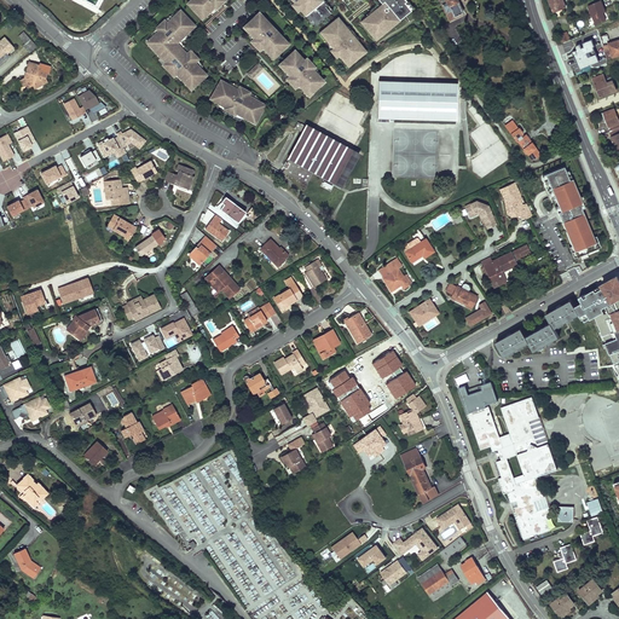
[(220,3),(221,0),(191,0),(190,1),(196,9),(194,10),(201,17),(207,10),(209,12),(214,7),(217,10),(223,4),(220,3)]
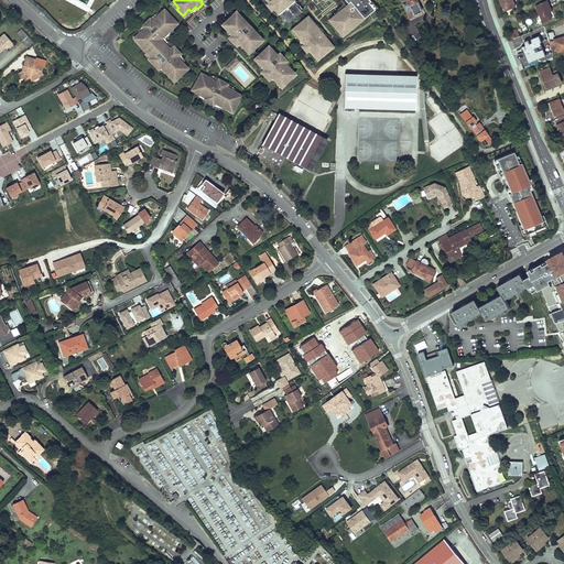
[(299,7),(293,0),(263,0),(267,3),(263,6),(271,14),(273,12),(281,23),(284,20),(288,25),(302,13),(296,8),(299,7)]
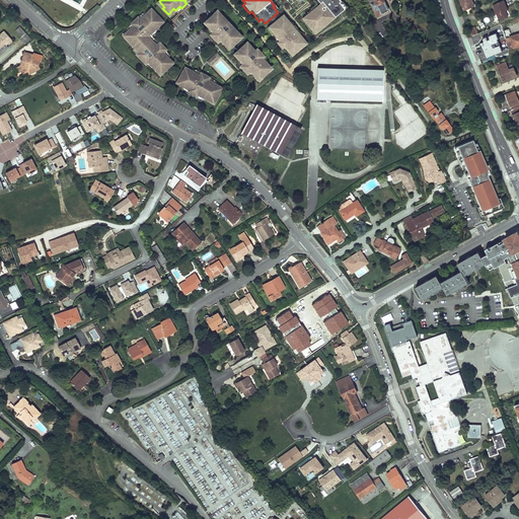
[(316,0),(319,4),(302,20),(313,34),(346,10),(337,0),(316,0)]
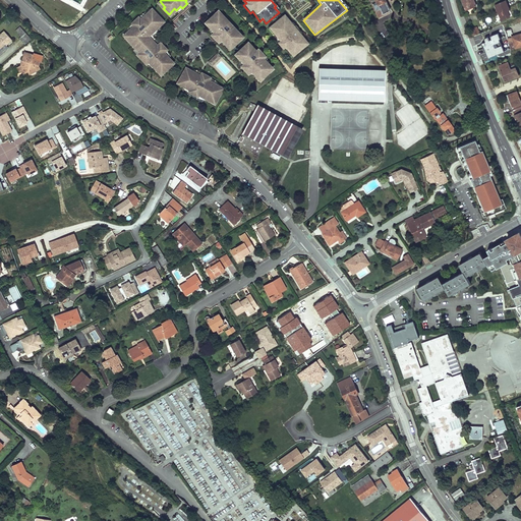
[(389,10),(388,9),(385,2),(383,0),(369,0),(377,14),(381,12),(382,14),(389,10)]
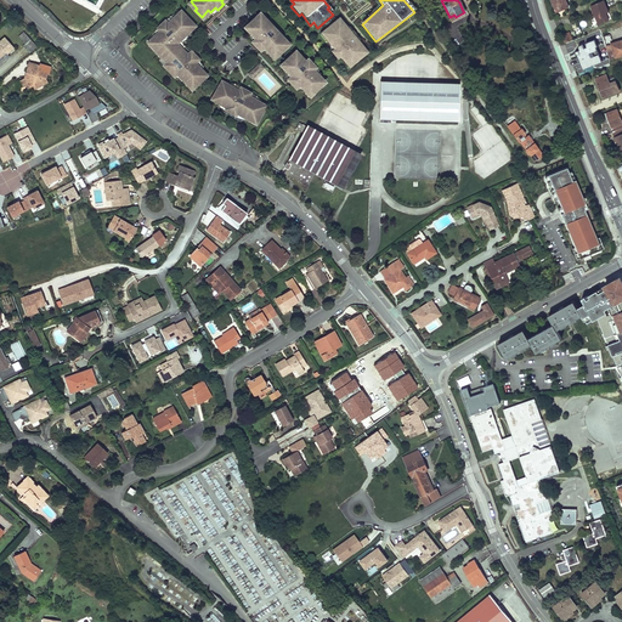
[(552,0),(557,12),(569,7),(565,0),(552,0)]
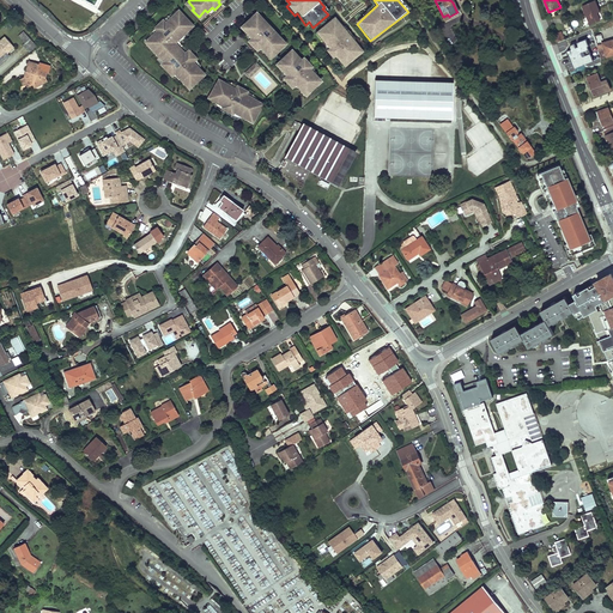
[(590,24),(600,20),(598,13),(596,11),(599,10),(595,0),(582,6),(590,24)]
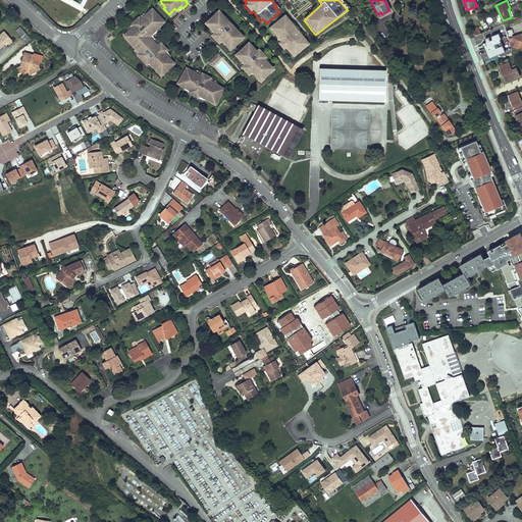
[(165,52),(158,45),(157,46),(149,37),(158,28),(157,25),(163,20),(157,13),(156,14),(151,9),(147,14),(141,19),(139,16),(132,23),(134,25),(129,30),(131,32),(129,32),(128,33),(128,34),(127,34),(127,35),(127,37),(127,38),(128,39),(128,40),(129,41),(128,41),(132,44),(140,53),(138,55),(147,64),(149,62),(155,69),(157,68),(163,74),(174,63),(164,53),(165,52)]
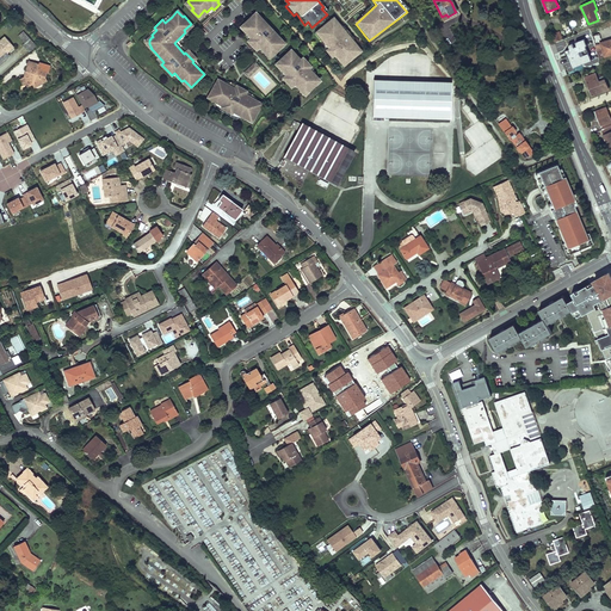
[(282,38),(272,29),(271,30),(267,26),(269,25),(259,16),(257,19),(253,14),(244,24),(250,31),(247,34),(264,50),(266,48),(273,55),(283,45),(278,41),(282,38)]
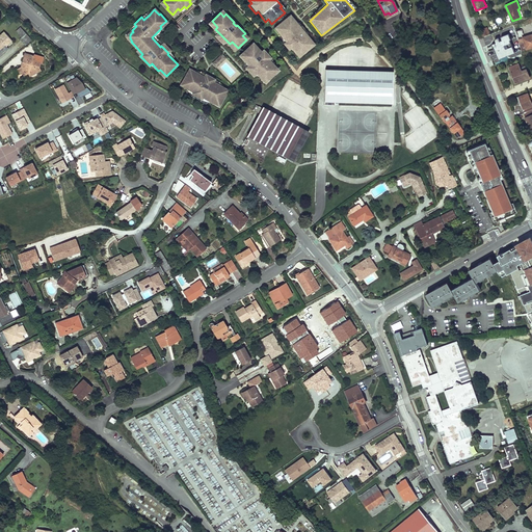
[(273,29),(299,59),(315,47),(291,17),(273,29)]
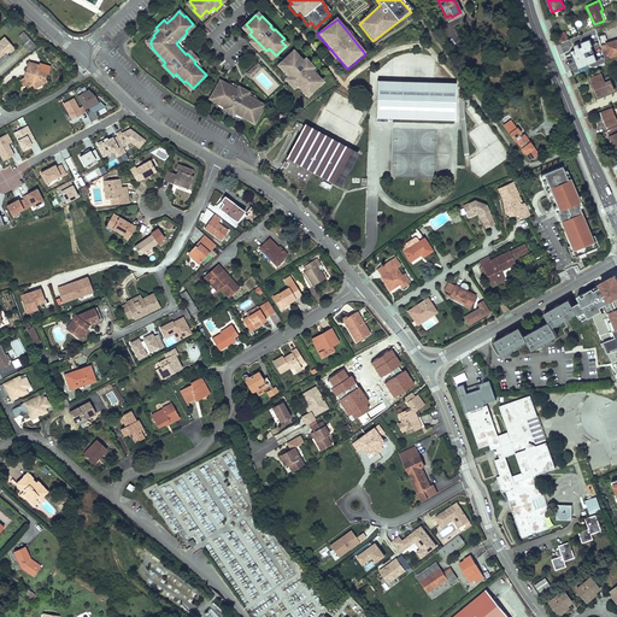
[(18,35),(25,43),(23,45),(29,53),(37,46),(23,30),(18,35)]
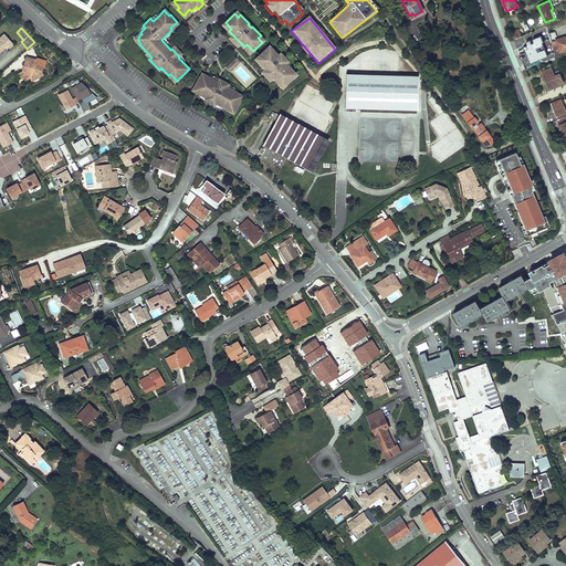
[(0,37),(0,52),(3,50),(6,48),(7,49),(12,43),(4,34),(0,37)]
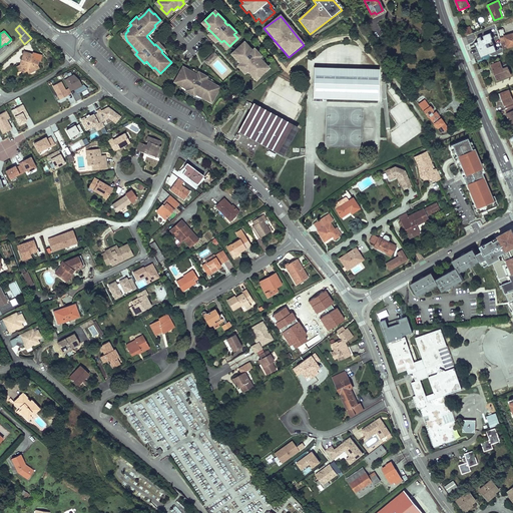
[(481,57),(496,50),(489,32),(474,39),(481,57)]
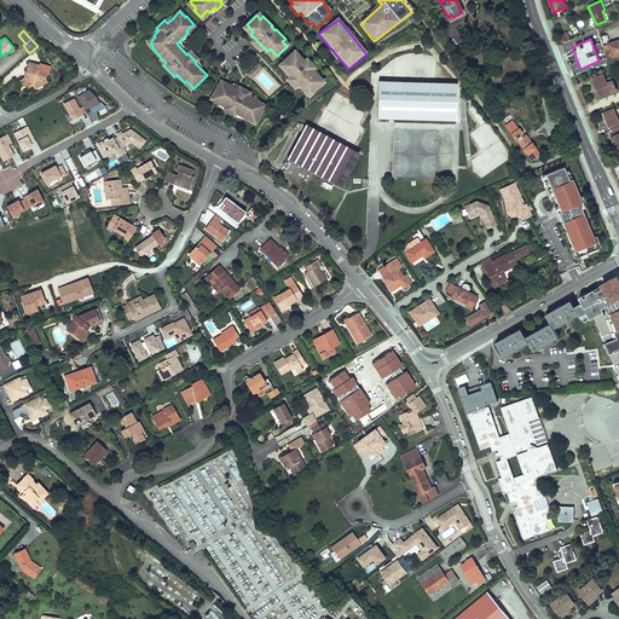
[(618,40),(609,44),(612,50),(606,52),(608,59),(618,56),(618,40)]
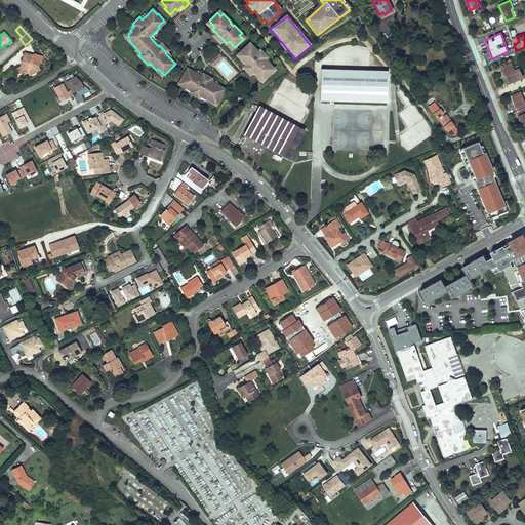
[(274,67),(261,54),(264,53),(259,48),(257,50),(250,42),(244,48),(243,47),(238,52),(242,57),(241,58),(256,75),(258,74),(264,78),(269,73),(268,72),(274,67)]
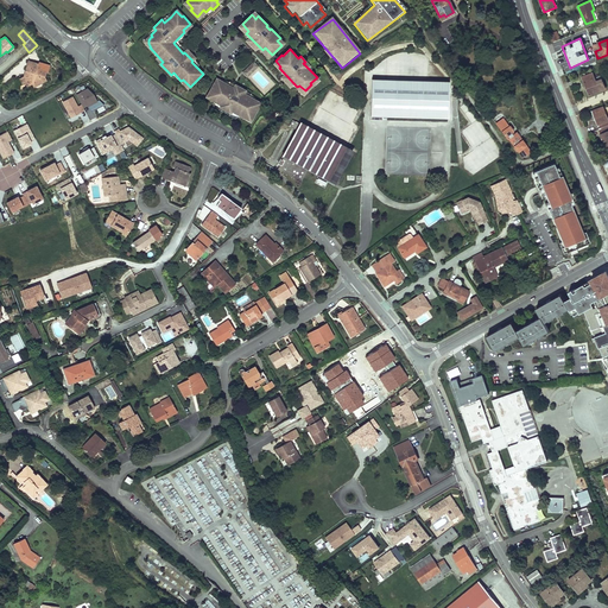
[(163,62),(153,51),(152,52),(156,59),(160,64),(163,62)]
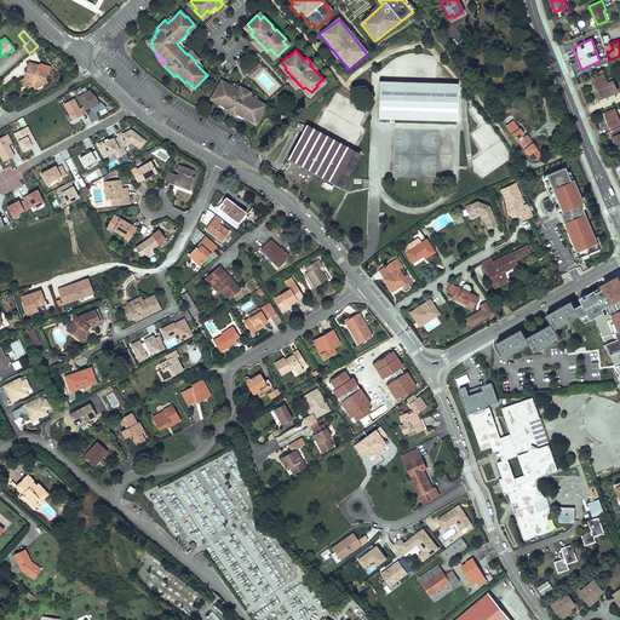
[(21,80),(23,85),(27,82),(29,87),(33,86),(34,89),(47,82),(46,78),(47,73),(38,70),(39,65),(29,62),(28,69),(32,70),(29,75),(24,78),(21,80)]
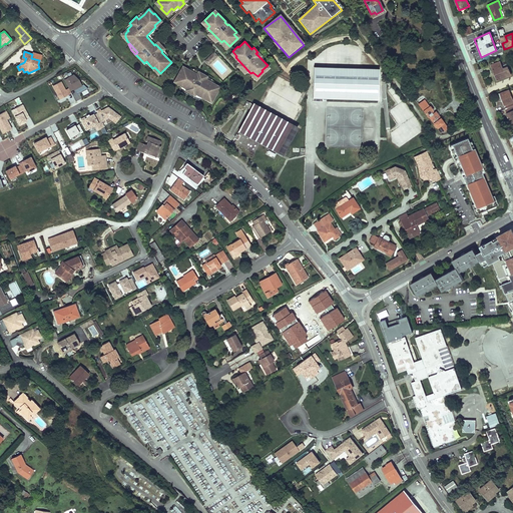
[(152,68),(146,61),(144,63),(148,68),(152,70),(154,69),(152,68)]
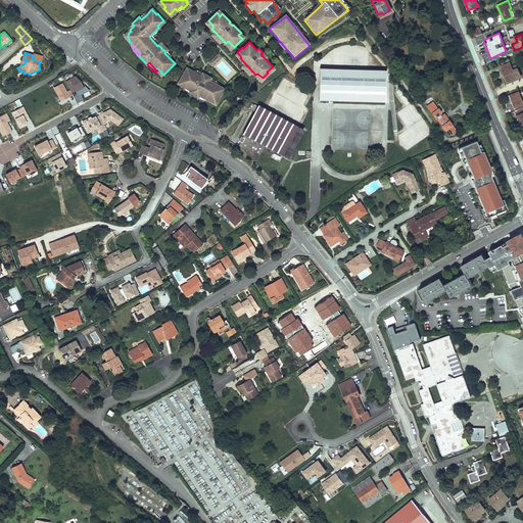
[(504,75),(507,82),(521,77),(516,65),(512,67),(510,63),(501,66),(504,75)]
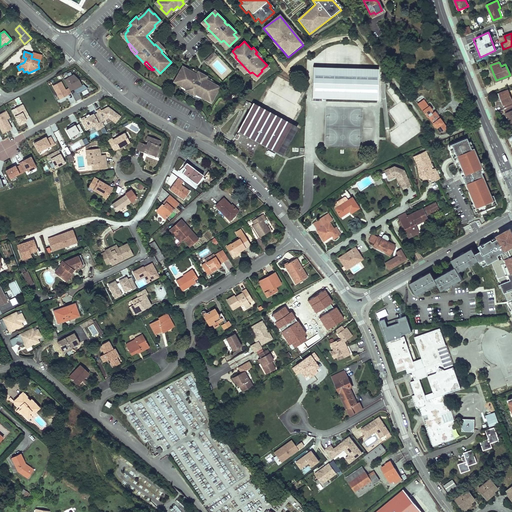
[(374,67),(311,65),(311,94),(374,98),(374,67)]
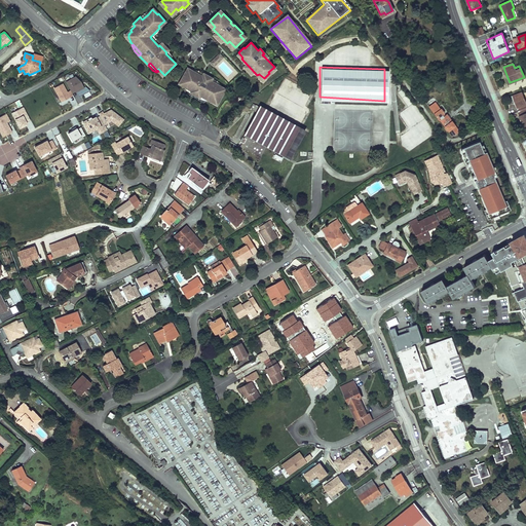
[(223,88),(211,81),(213,79),(203,74),(202,76),(189,70),(186,76),(184,75),(180,82),(187,86),(186,88),(191,91),(190,92),(196,97),(197,95),(210,102),(211,100),(218,103),(222,97),(220,96),(223,88)]
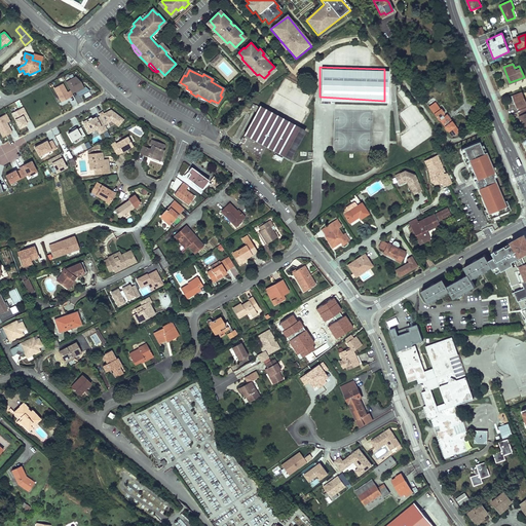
[(63,83),(54,88),(62,102),(73,96),(70,90),(67,92),(63,83)]
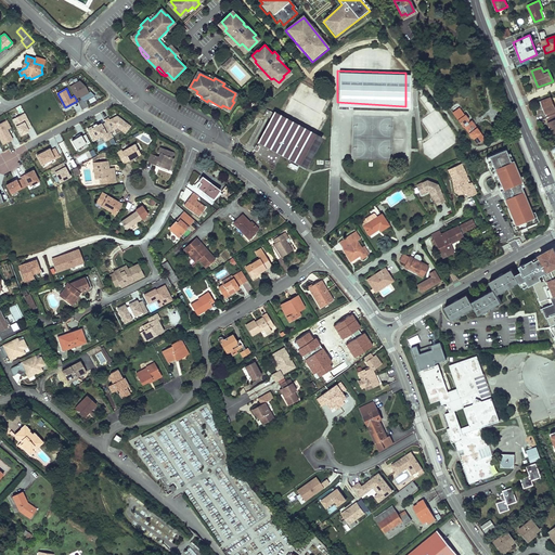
[(543,107),(547,117),(554,114),(554,98),(552,99),(551,98),(540,102),(542,106),(542,108),(543,107)]
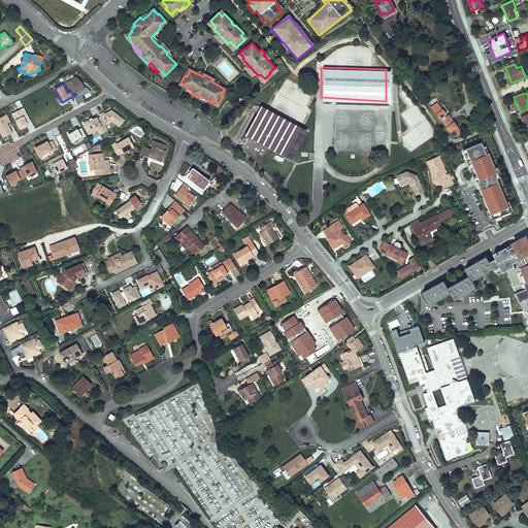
[(241,146),(261,158),(267,146),(291,160),(306,132),(260,107),(254,104),(252,108),(254,110),(255,109),(258,110),(258,112),(245,134),(241,142),(243,143),(241,146)]
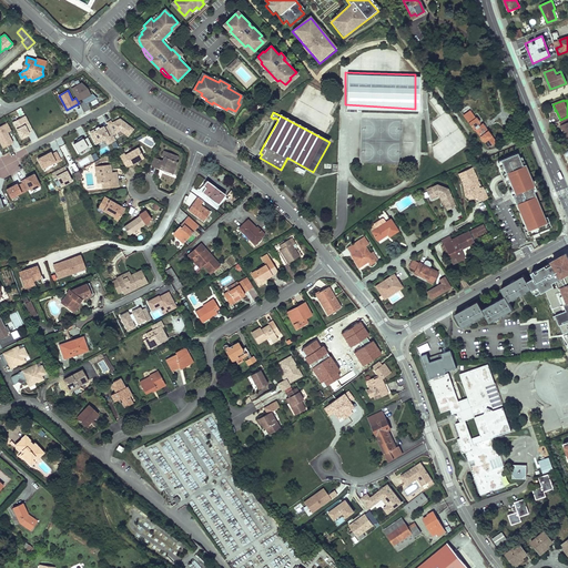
[(430,149),(440,163),(469,144),(447,112),(432,123),(443,140),(430,149)]
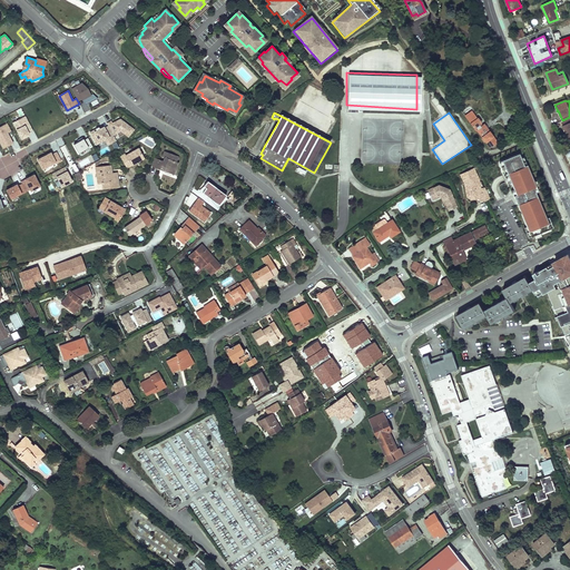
[(12,121),(20,139),(33,133),(26,116),(12,121)]
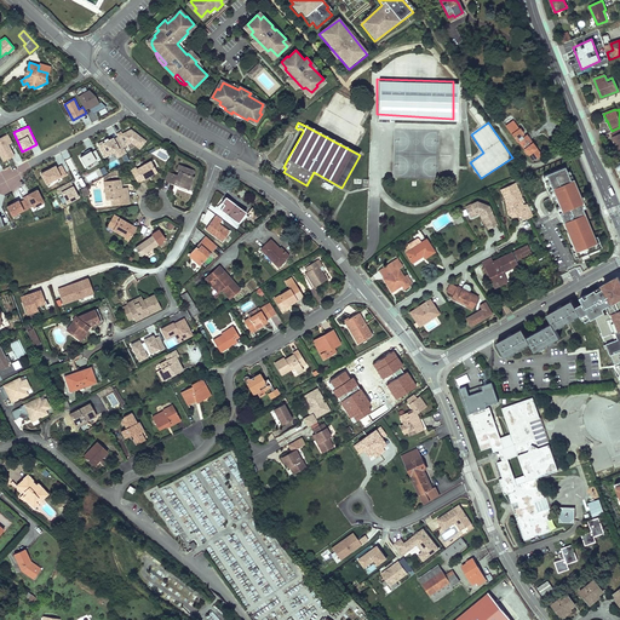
[(541,155),(537,148),(527,135),(524,136),(517,126),(510,131),(517,142),(518,142),(524,149),(523,150),(527,154),(528,154),(532,159),(541,155)]
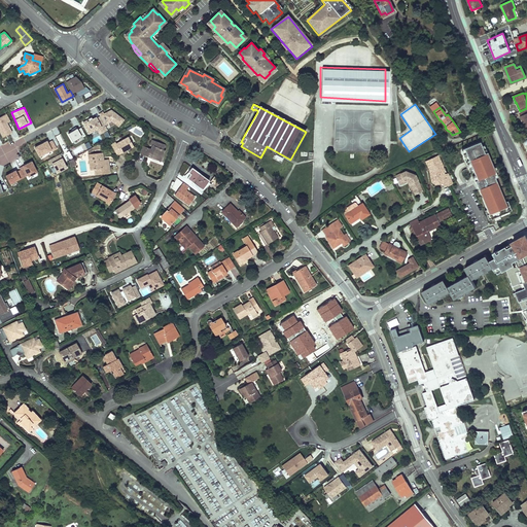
[(7,123),(10,120),(7,113),(0,116),(0,133),(2,137),(12,133),(7,123)]
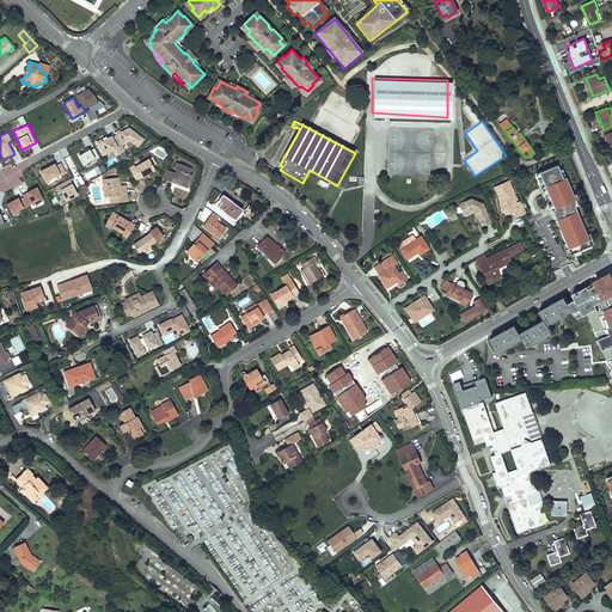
[(106,136),(97,142),(103,154),(112,151),(116,155),(124,151),(116,135),(108,139),(106,136)]
